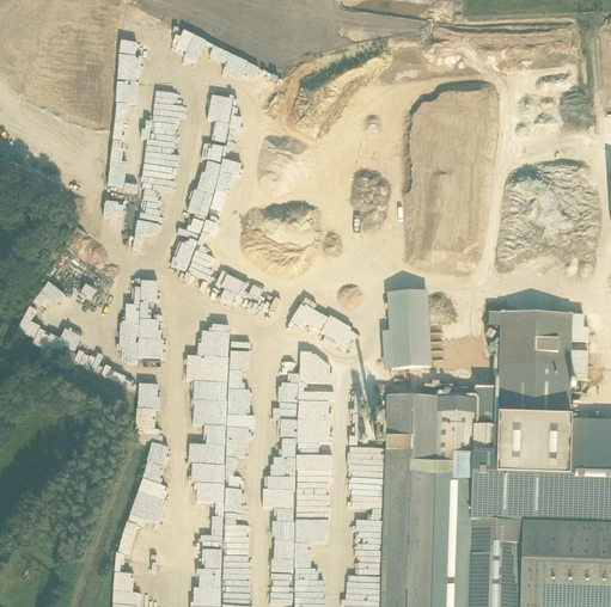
[(224,57),(244,67),(248,60),(227,50),(224,57)]
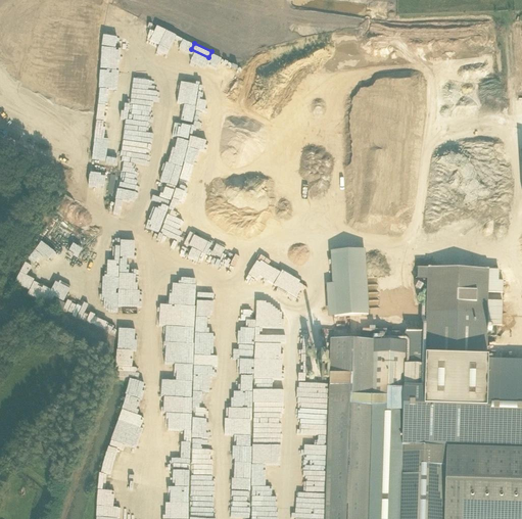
[(100,47),(93,155),(103,155),(107,101),(102,101),(103,85),(110,85),(113,48),(100,47)]
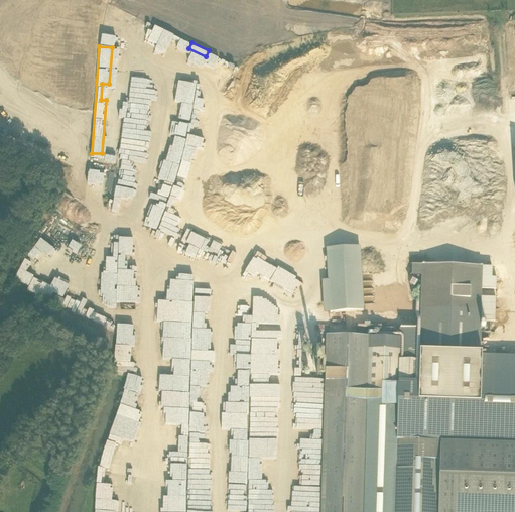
[(220,220),(223,215),(214,210),(209,220),(218,225),(220,220)]
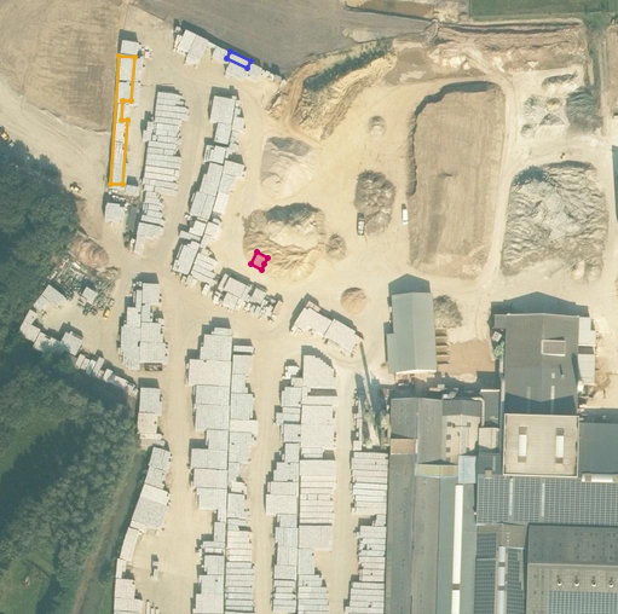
[(432,291),(393,294),(397,370),(435,369),(435,366),(437,366),(432,294),(432,291)]
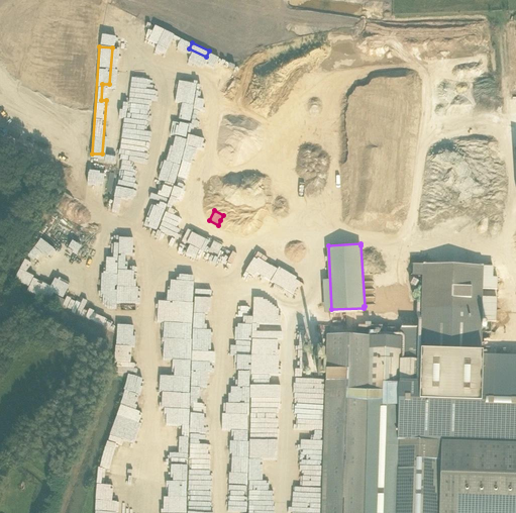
[(268,268),(273,258),(255,248),(245,268),(278,284),(282,276),(268,268)]
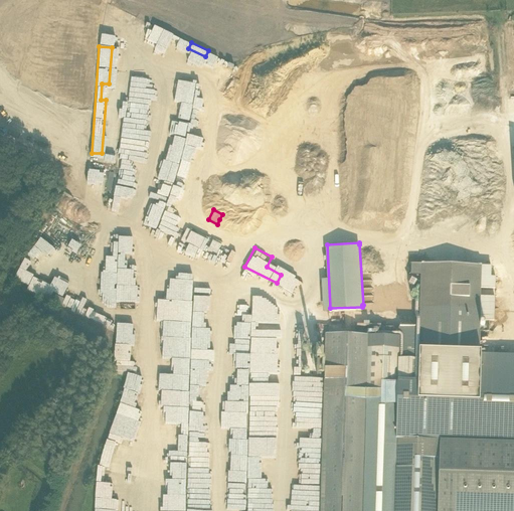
[(115,275),(114,298),(129,299),(129,294),(141,294),(142,259),(116,259),(115,264),(106,264),(105,275),(115,275)]
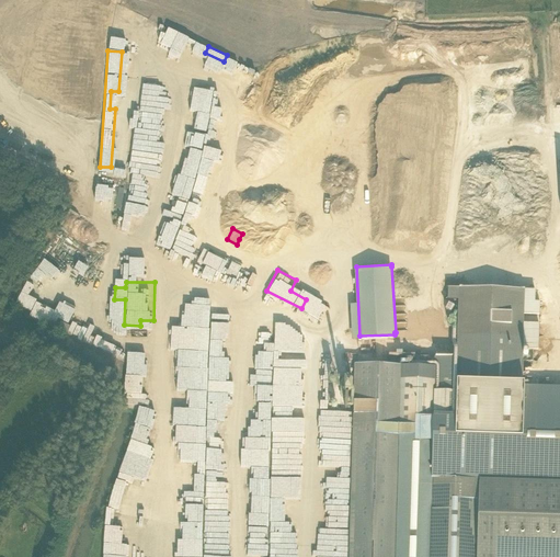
[(559,394),(522,393),(525,286),(460,284),(458,354),(436,353),(436,363),(356,361),(350,556),(559,556),(559,394)]
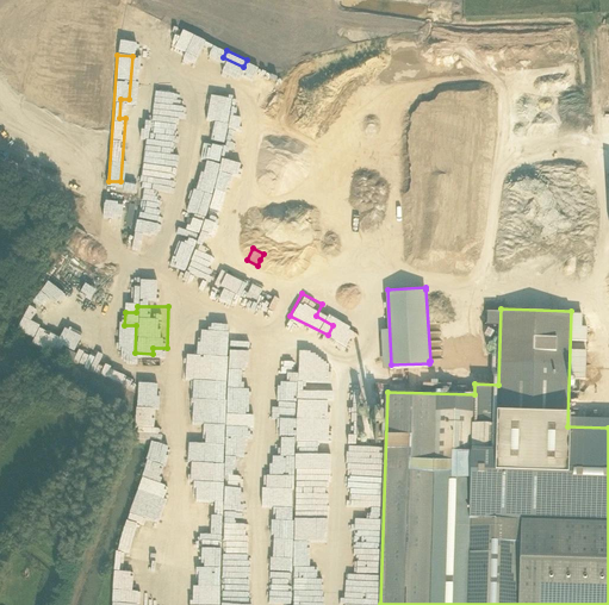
[(224,410),(225,390),(249,391),(250,368),(227,367),(227,382),(210,382),(209,403),(221,404),(221,410),(224,410)]
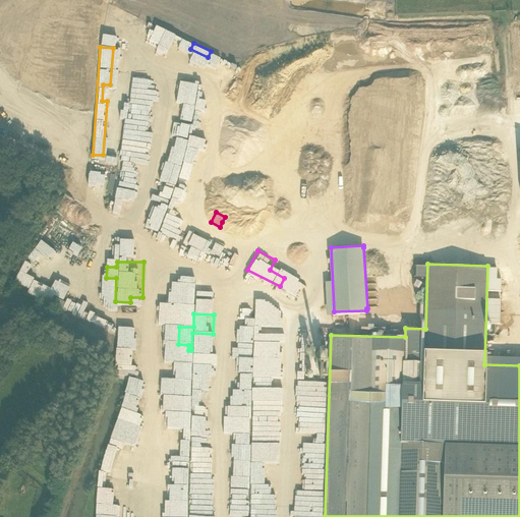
[(117,324),(117,360),(132,361),(132,356),(137,356),(137,346),(129,346),(129,324),(117,324)]
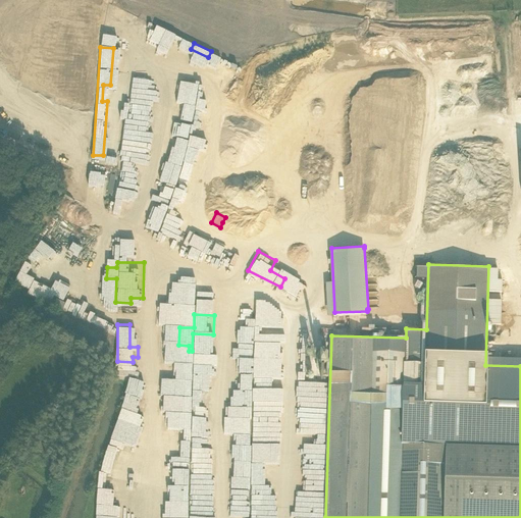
[(405,328),(387,327),(386,337),(405,337),(405,328)]
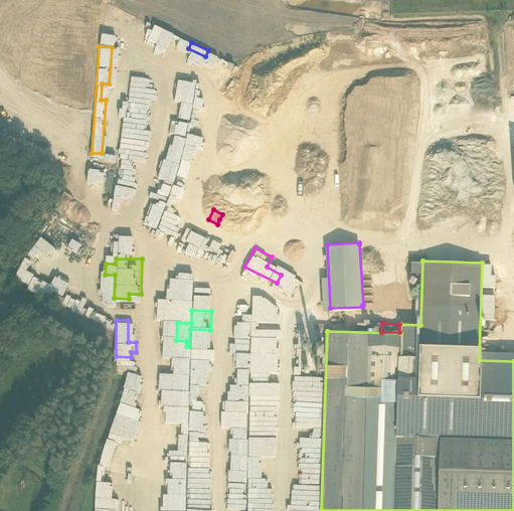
[(173,403),(174,446),(199,445),(198,430),(205,429),(204,397),(199,397),(198,381),(195,382),(194,362),(183,363),(183,372),(168,372),(169,386),(179,386),(180,403),(173,403)]
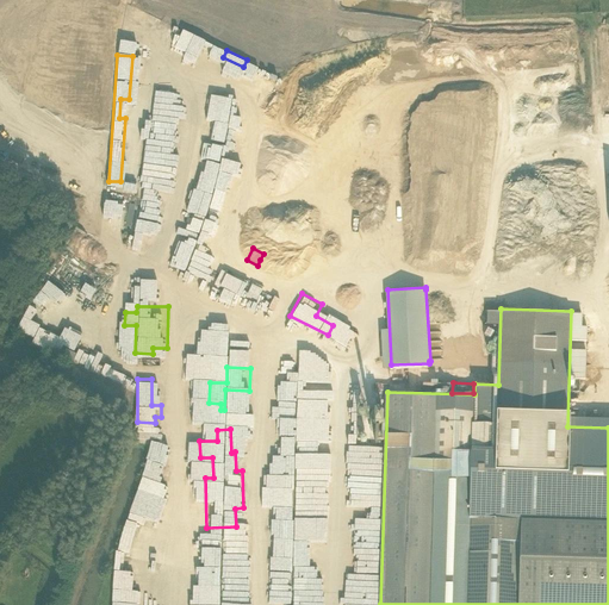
[(279,473),(281,516),(271,517),(272,536),(284,535),(285,556),(300,555),(299,537),(311,537),(310,513),(294,513),(292,472),(279,473)]
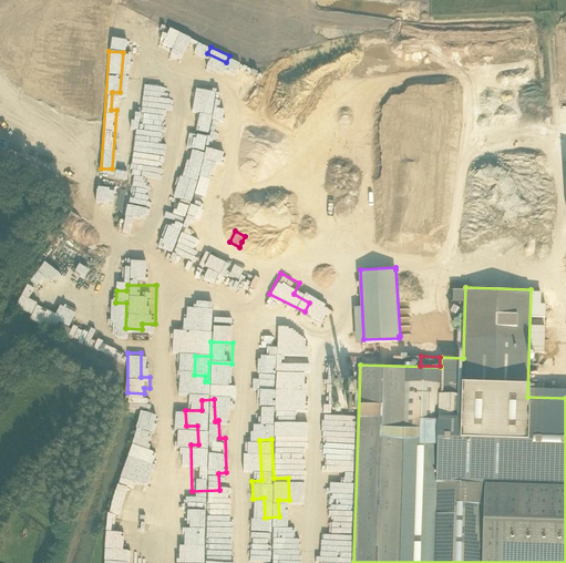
[(290,471),(291,460),(286,460),(286,444),(276,444),(275,470),(290,471)]
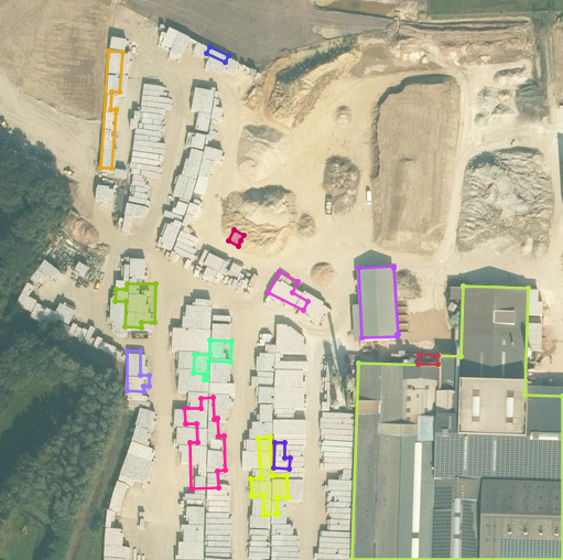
[(128,475),(133,461),(126,458),(119,472),(128,475)]
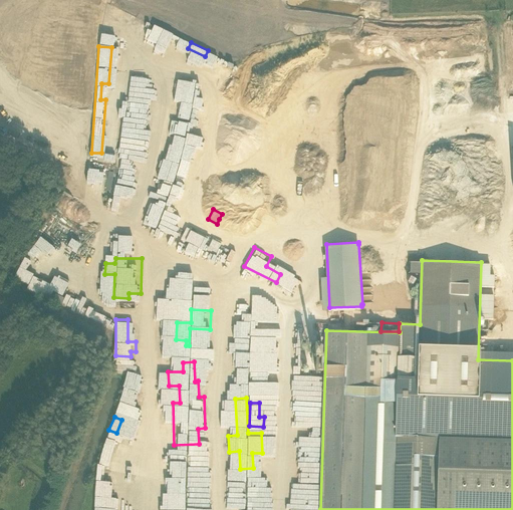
[(107,478),(108,462),(97,461),(95,477),(107,478)]
